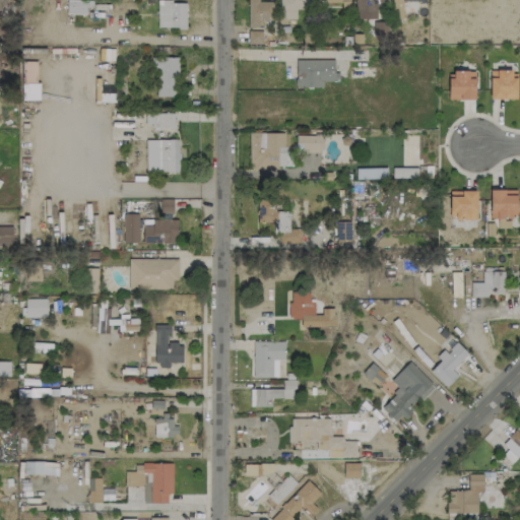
[(258,20),(273,19),(273,0),(249,0),(248,0),(248,25),(258,25),(258,20)]
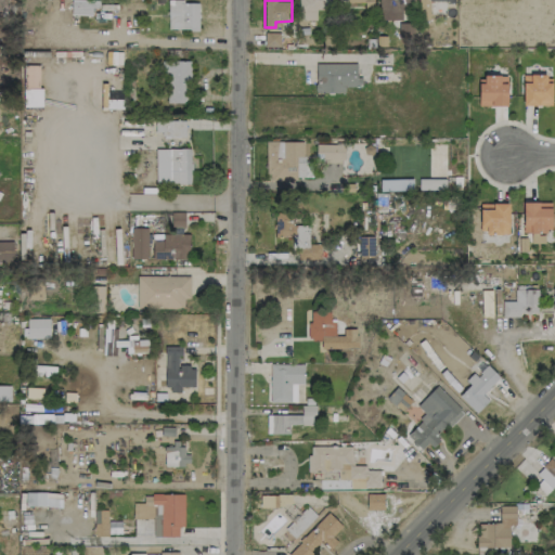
[(334,0),(298,0),(298,20),(315,20),(315,9),(334,10),(334,0)]
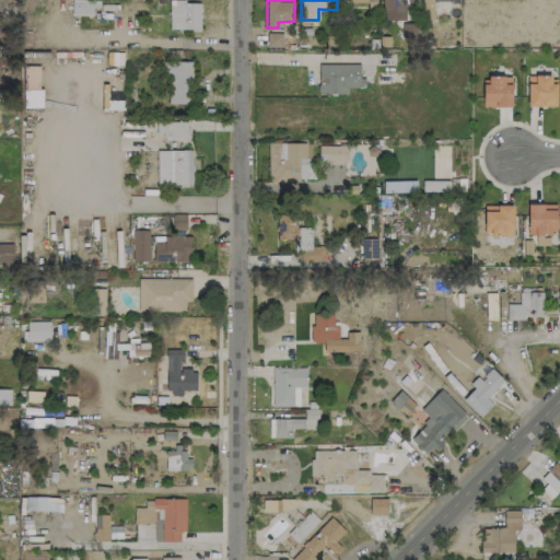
[(413,0),(382,0),(383,20),(405,20),(405,11),(415,10),(413,0)]
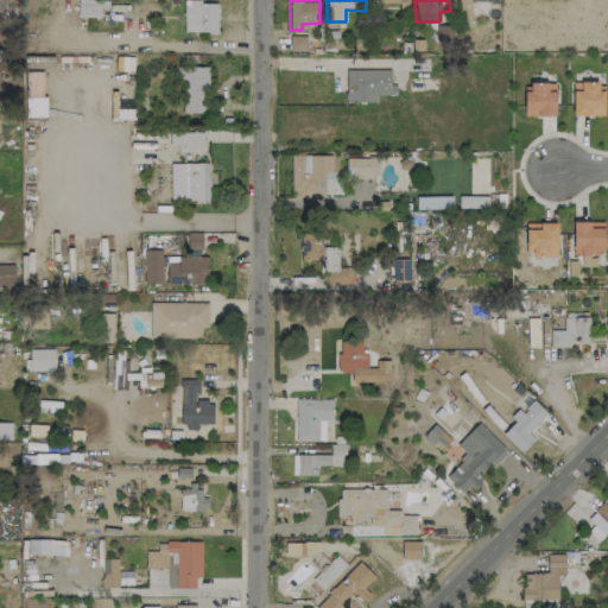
[(496,0),(457,0),(457,19),(468,19),(468,1),(498,1),(496,0)]
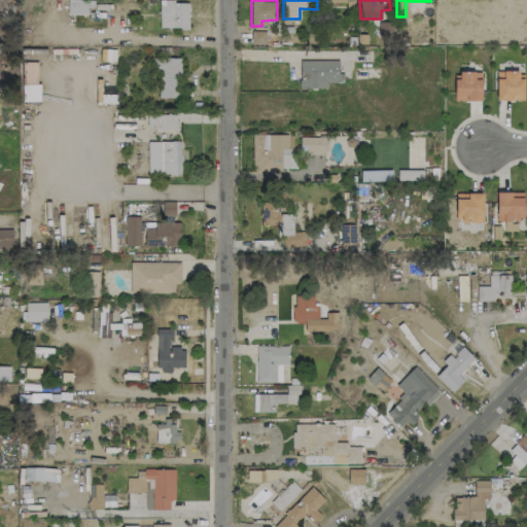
[(188,1),(160,1),(159,28),(188,28),(188,1)]
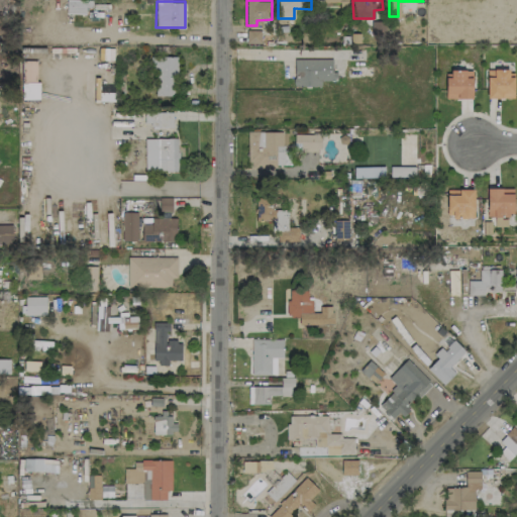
[(260,30),(246,30),(246,43),(261,43),(260,30)]
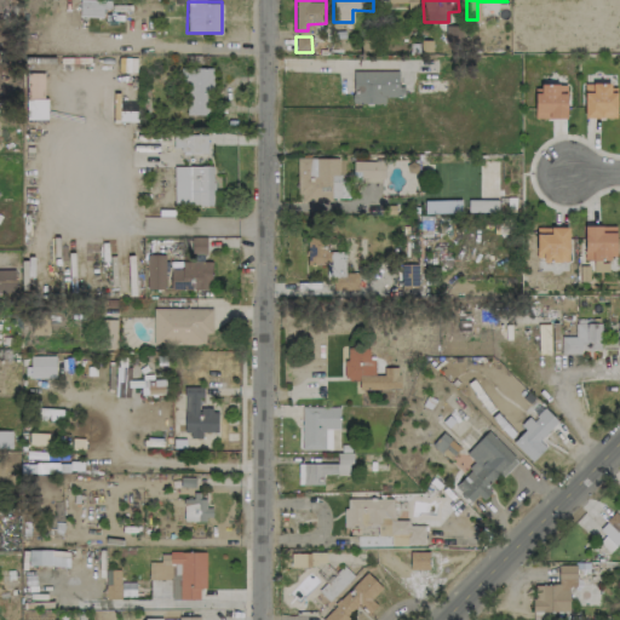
[(212,68),(184,68),(185,115),(212,115),(212,68)]
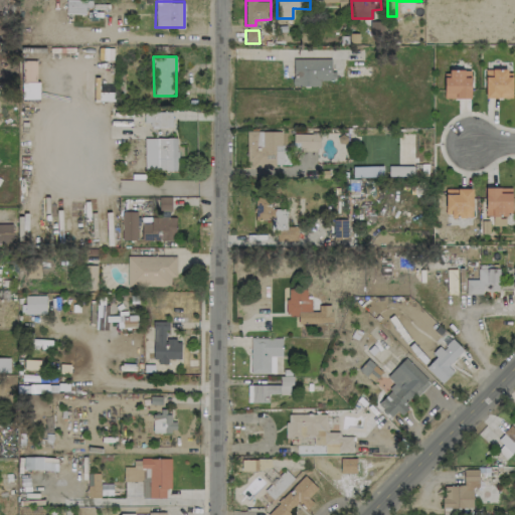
[(319,87),(320,79),(332,79),(332,59),(293,58),(293,86),(319,87)]
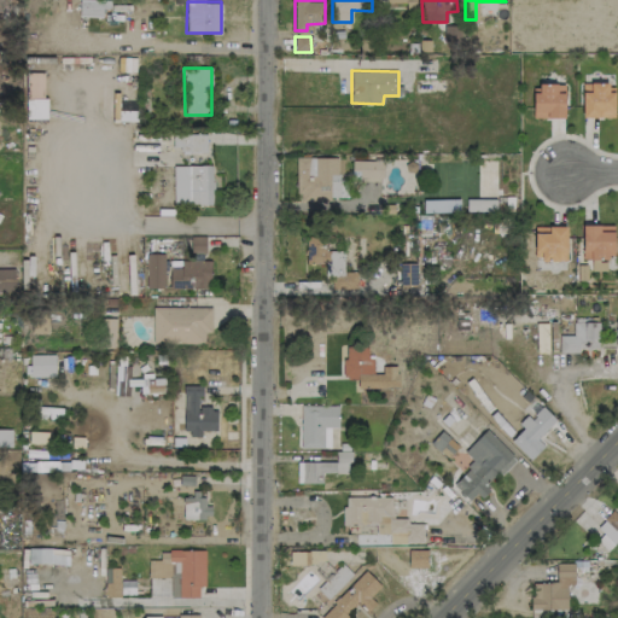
[(565,85),(534,83),(532,117),(564,118),(565,85)]
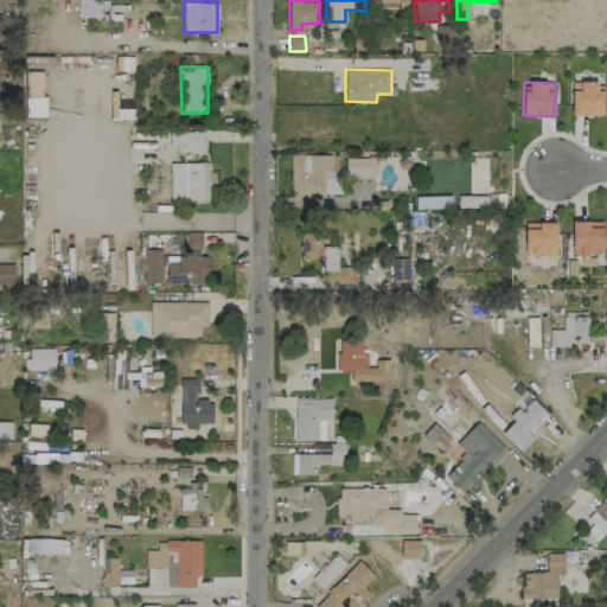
[(602,115),(602,90),(596,90),(596,82),(572,82),(572,115),(602,115)]
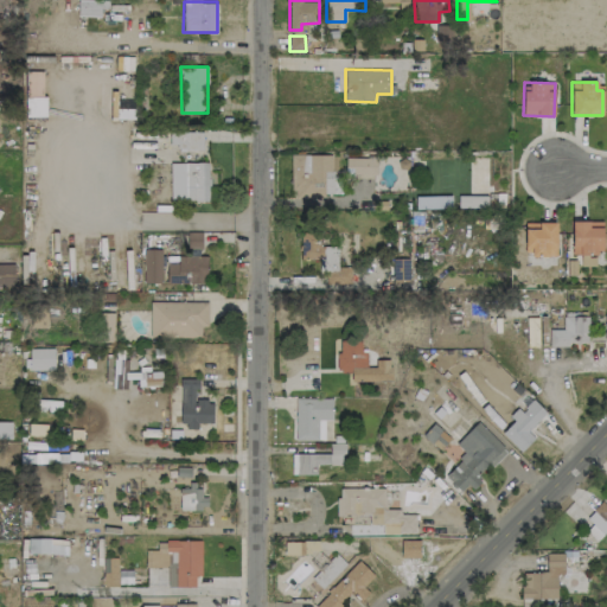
[(202,132),(171,132),(172,151),(203,151),(202,132)]
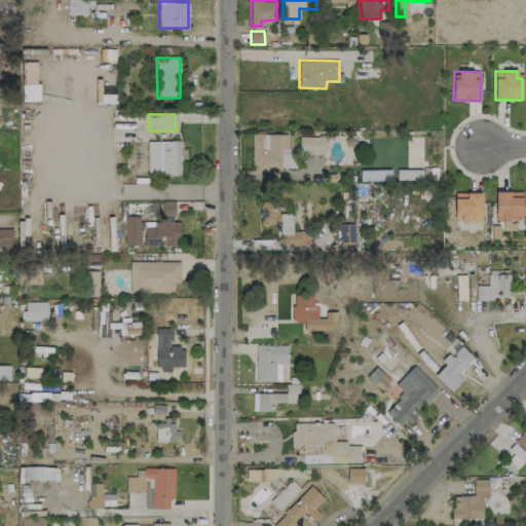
[(299,151),(326,151),(326,137),(299,136),(299,151)]
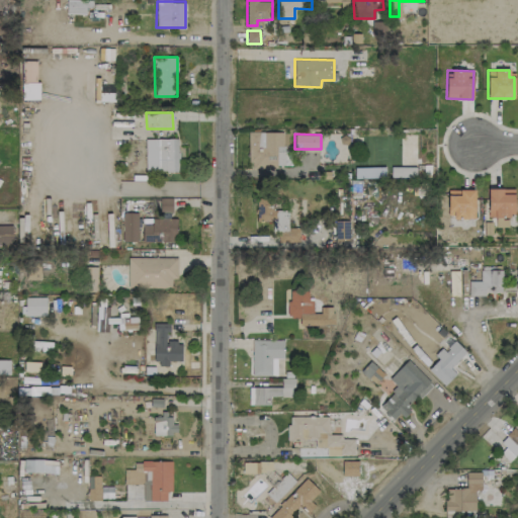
[(177,139),(145,139),(146,171),(178,171),(177,139)]
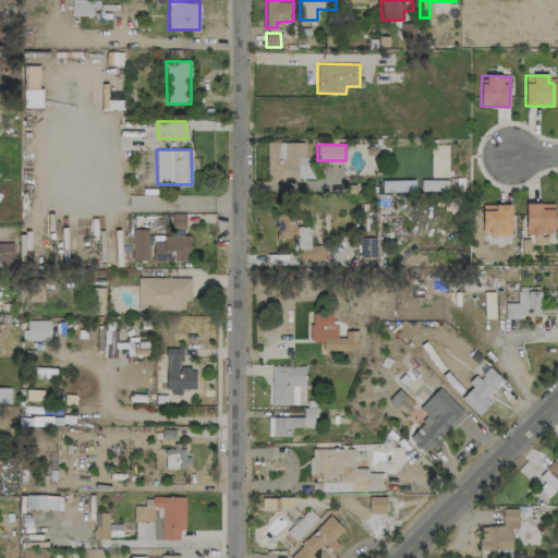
[(554,204),(525,203),(524,233),(554,234),(554,204)]
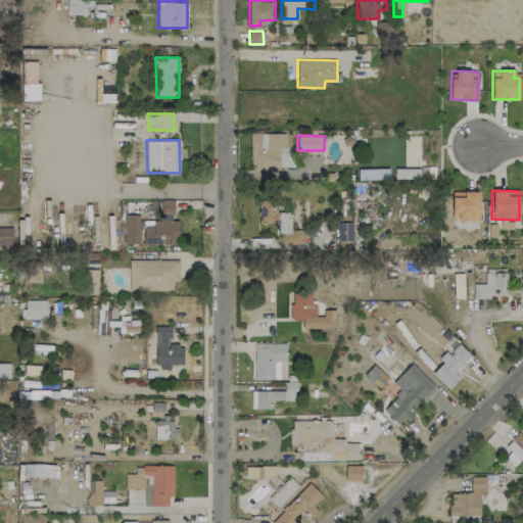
[(479,192),(452,191),(452,220),(479,220),(479,192)]
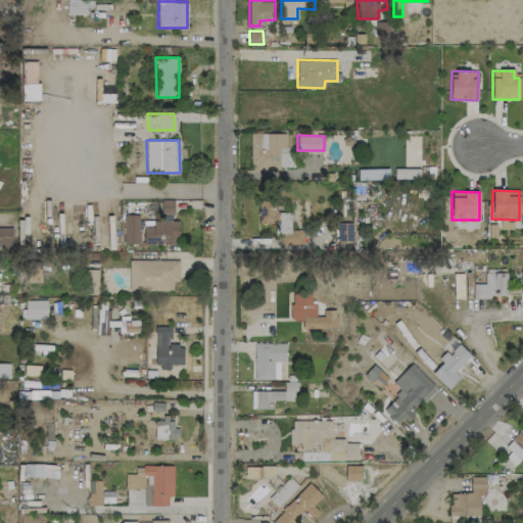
[(290,212),(273,212),(274,233),(291,233),(290,212)]
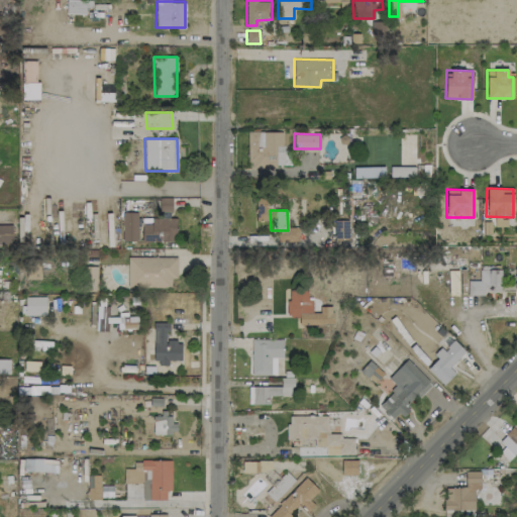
[(137,213),(121,213),(121,241),(137,241),(137,213)]
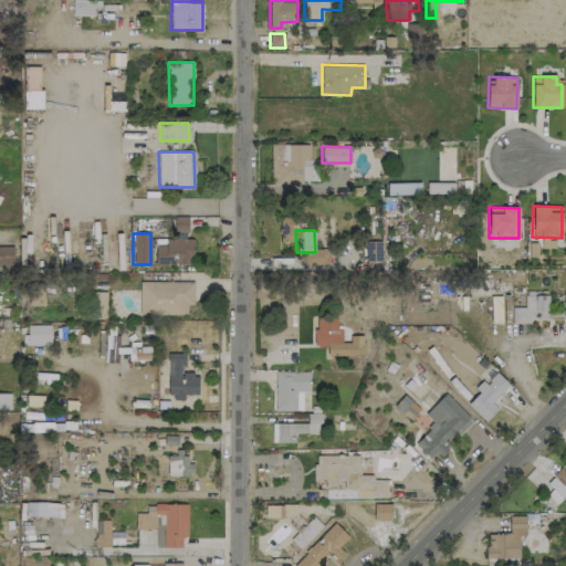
[(155,264),(192,263),(191,238),(155,239),(155,264)]
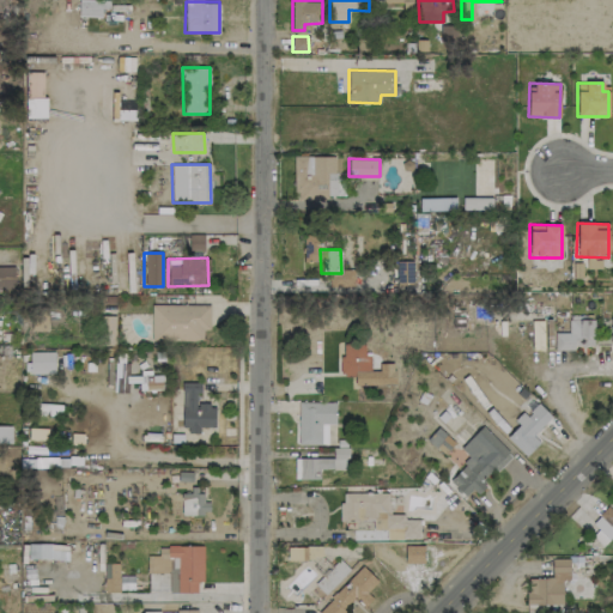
[(151,304),(151,340),(202,341),(202,329),(210,329),(210,305),(151,304)]
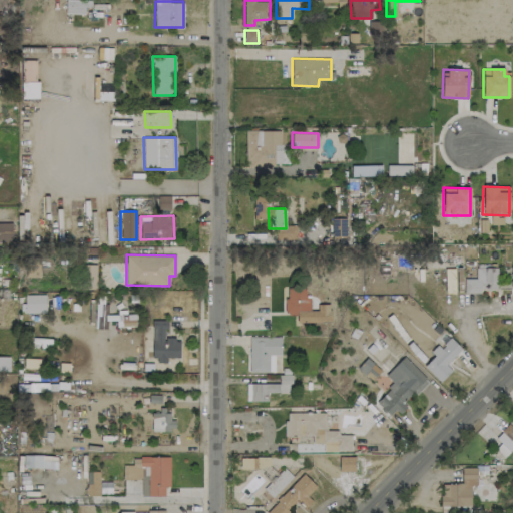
[(58,261),(42,261),(43,276),(59,275),(58,261)]
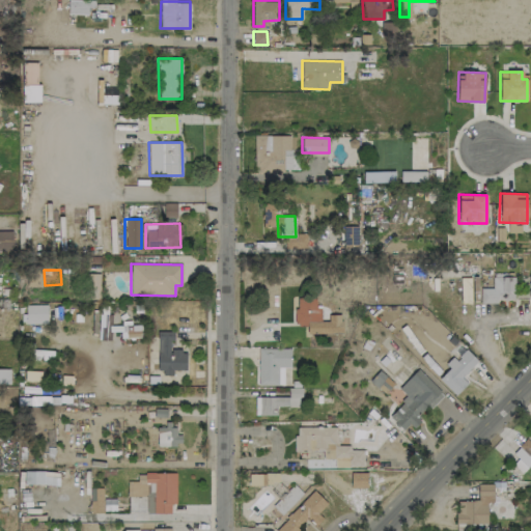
[(99,298),(99,274),(89,274),(88,298),(99,298)]
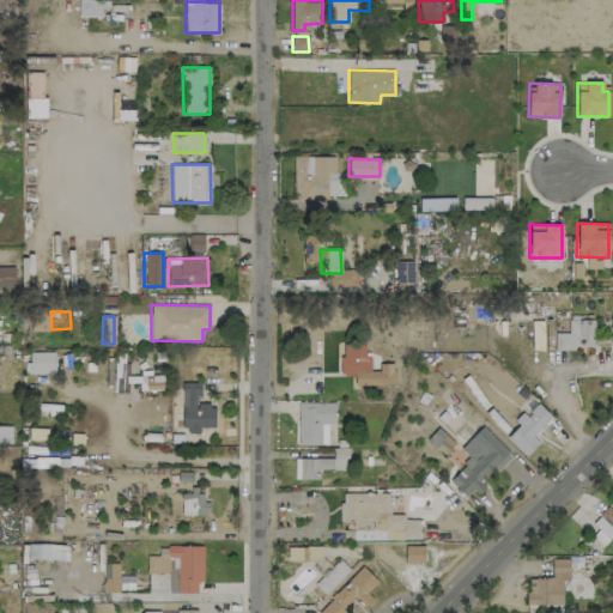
[(594,347),(593,316),(571,317),(571,332),(553,333),(554,349),(594,347)]
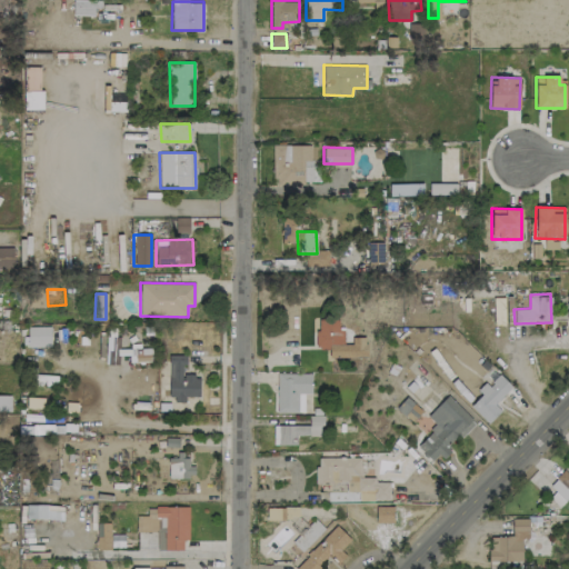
[(50,326),(27,327),(27,347),(50,347),(50,326)]
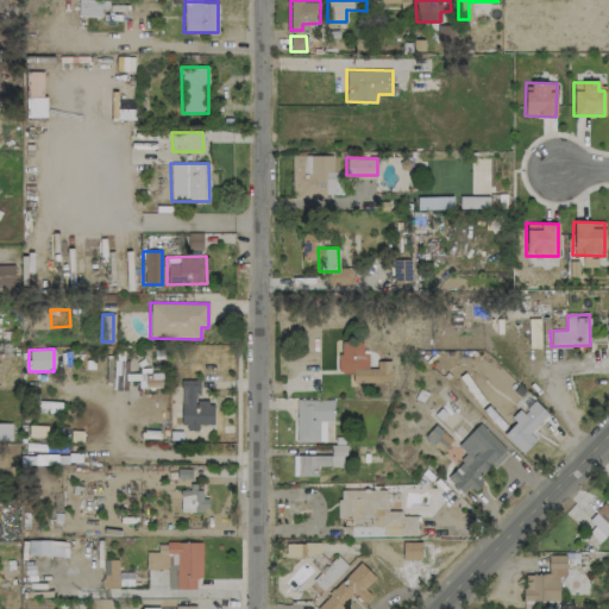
[(377,360),(377,368),(363,369),(352,369),(352,382),(393,382),(391,360),(377,360)]
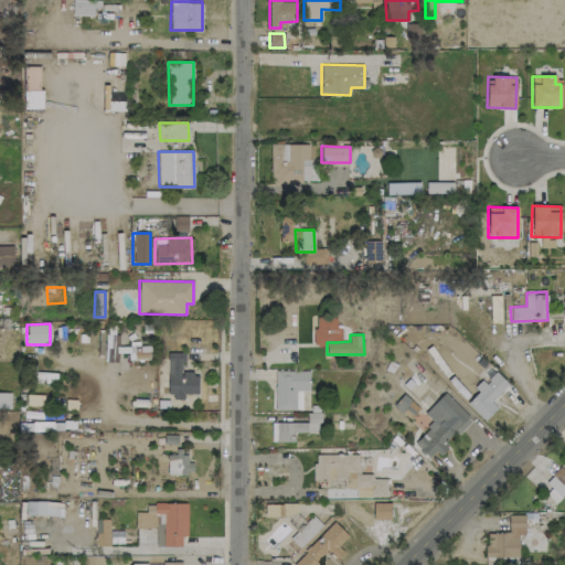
[(198,393),(199,372),(183,372),(183,353),(169,352),(168,400),(183,400),(183,393),(198,393)]
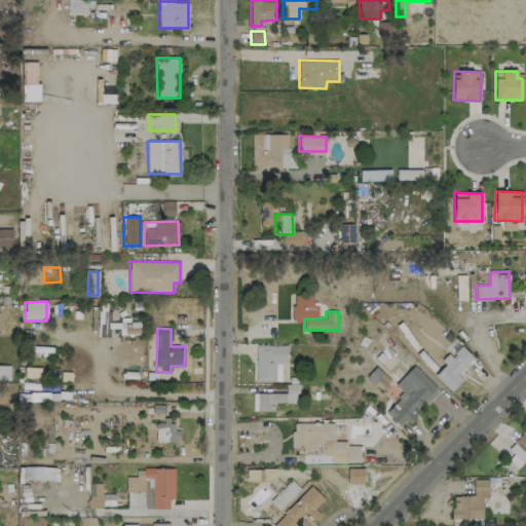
[(288,364),(288,345),(256,344),(256,381),(280,381),(282,364),(288,364)]
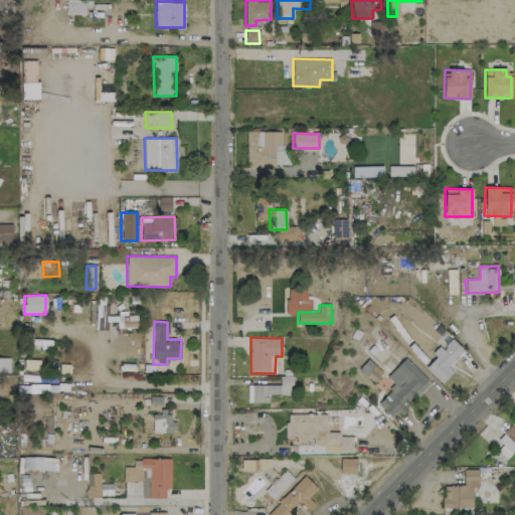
[(453,372),(448,366),(464,351),(452,338),(441,348),(442,349),(423,365),(441,383),(453,372)]
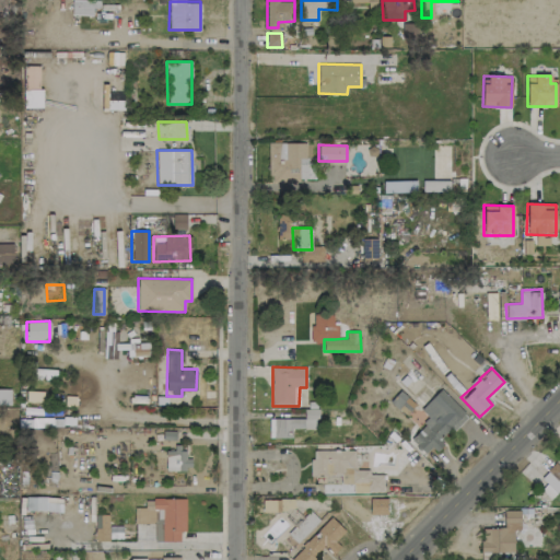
[(420,410),(429,418),(409,439),(426,454),(431,446),(436,452),(444,443),(442,441),(466,415),(440,389),(420,410)]
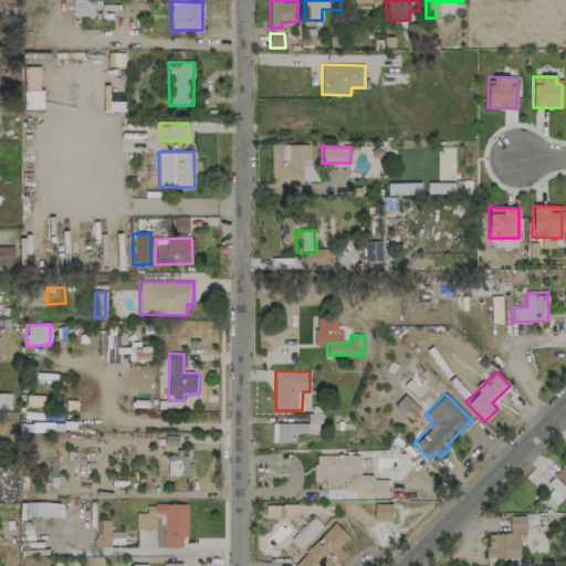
[(272,442),(295,442),(295,433),(318,432),(318,413),(307,415),(308,422),(271,423),(272,442)]
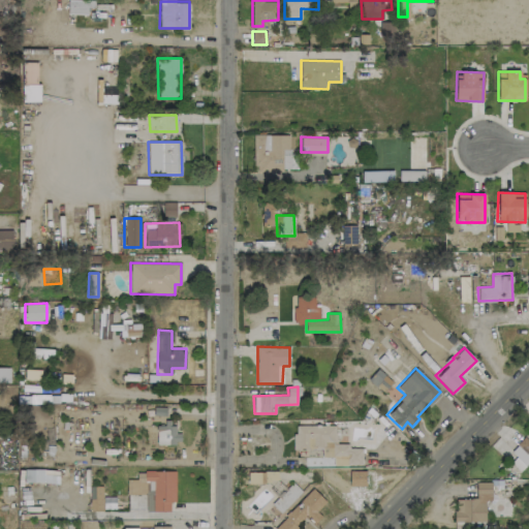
[(157,444),(181,443),(180,432),(170,433),(170,425),(156,425),(157,444)]
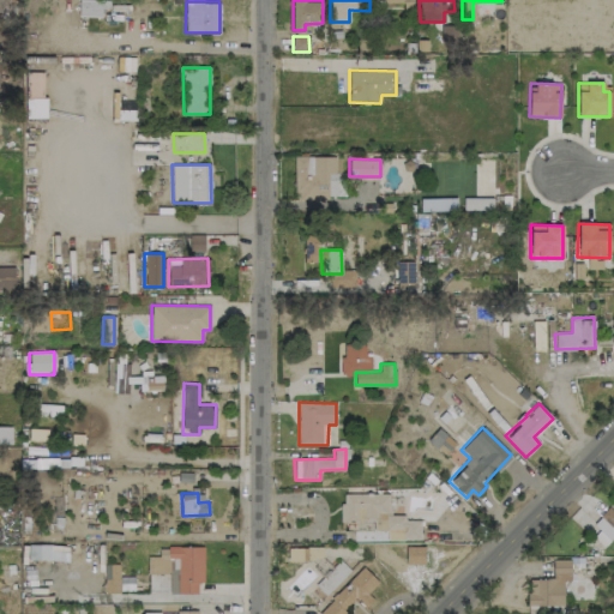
[(390,494),(342,493),(342,521),(374,522),(374,530),(404,530),(404,515),(389,515),(390,494)]
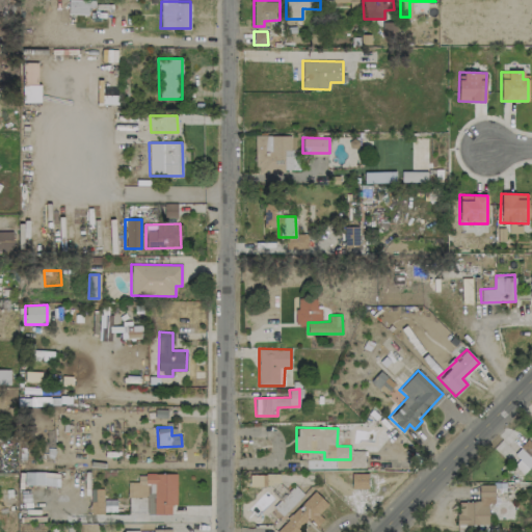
[(514,452),(531,470),(531,444),(528,440),(514,452)]
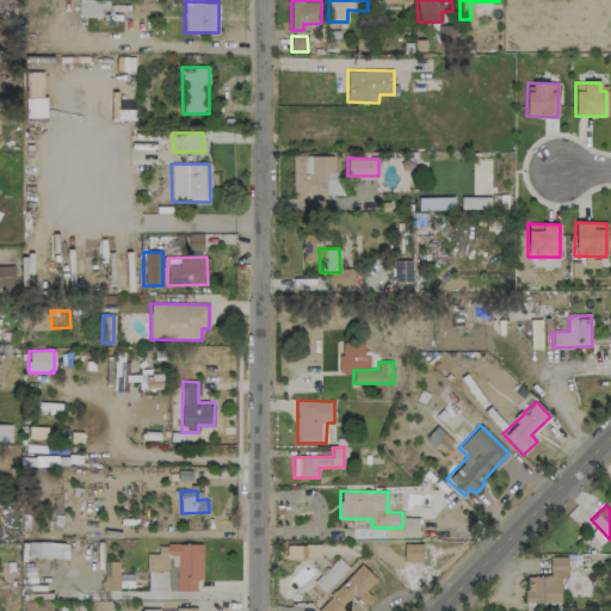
[(202,543),(166,544),(166,555),(177,555),(178,591),(197,591),(196,580),(203,580),(202,543)]
